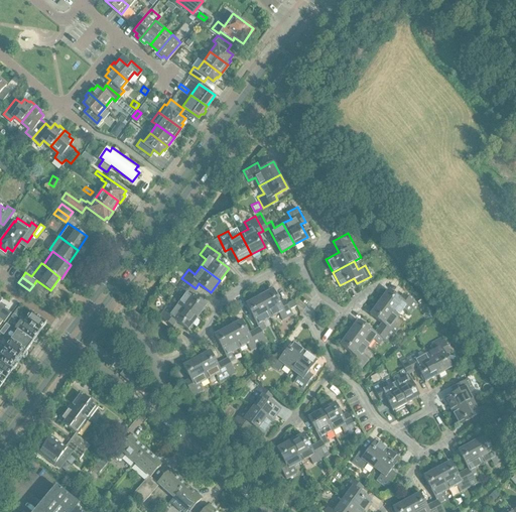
[(196,288),(181,278),(177,284),(179,285),(176,290),(182,294),(177,302),(197,316),(206,304),(191,293),(196,288)]
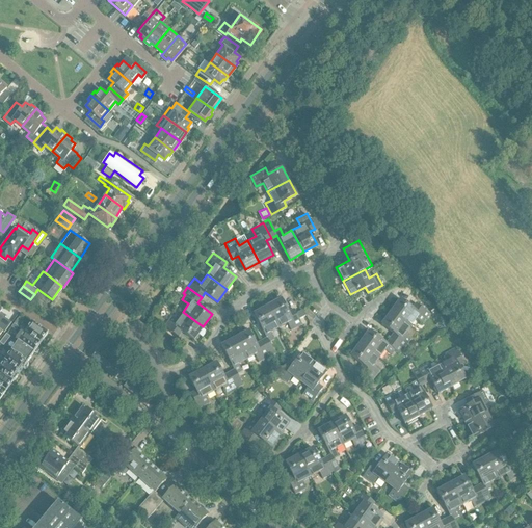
[(281,296),(267,304),(278,325),(287,321),(291,327),(301,322),(298,317),(304,314),(302,308),(296,312),(293,307),(288,310),(281,296)]
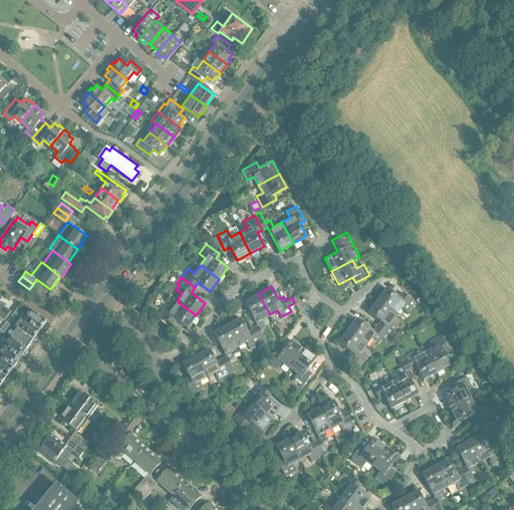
[(386,287),(376,299),(396,313),(401,305),(408,310),(415,301),(401,291),(398,296),(386,287)]
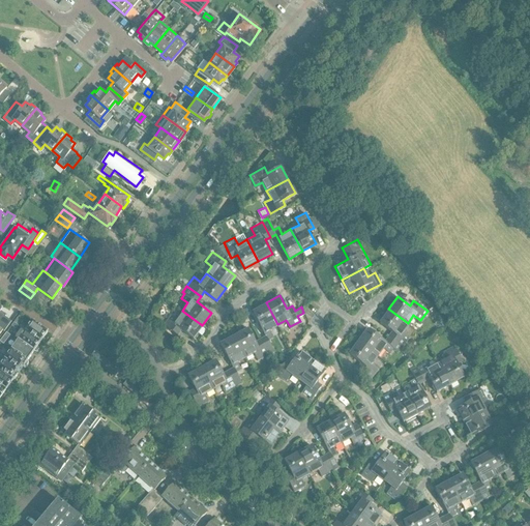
[(277,324),(266,302),(253,310),(265,334),(260,338),(268,352),(273,349),(267,339),(272,335),(269,328),(277,324)]
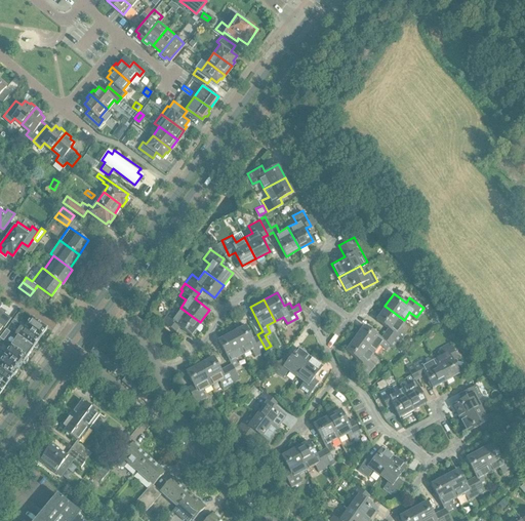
[(404,320),(385,306),(375,318),(388,327),(384,331),(398,342),(405,332),(398,327),(404,320)]
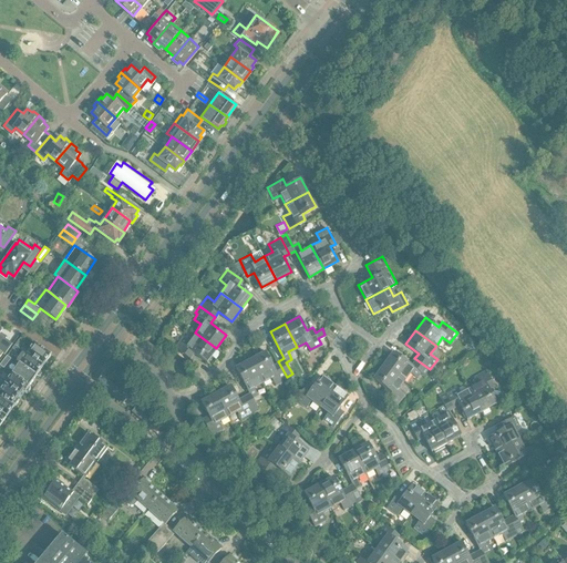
[(216,348),(195,333),(189,340),(182,335),(174,346),(189,357),(193,351),(206,361),(216,348)]
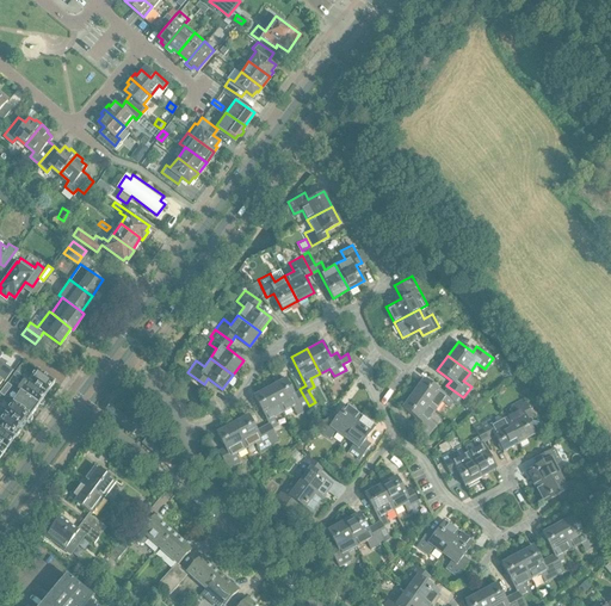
[(29,378),(28,378),(47,391),(54,381),(36,368),(29,378)]
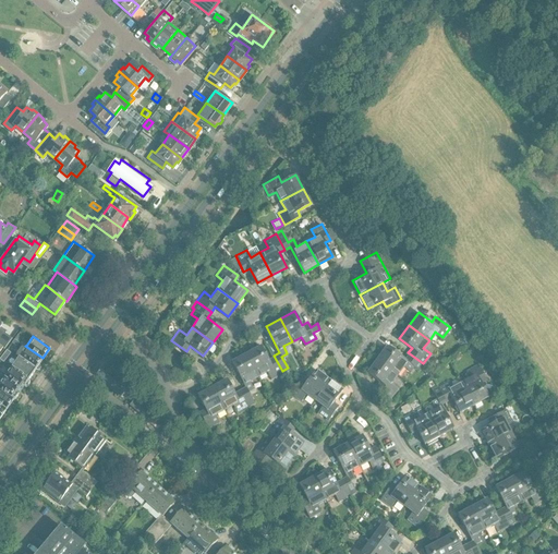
[(261,345),(246,352),(258,375),(267,370),(270,377),(282,371),(274,356),(268,358),(261,345)]
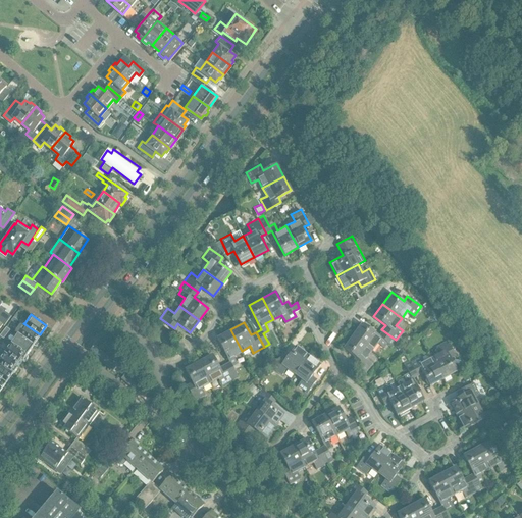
[(361,322),(352,334),(371,349),(376,342),(383,346),(386,341),(392,345),(396,340),(381,329),(378,334),(361,322)]
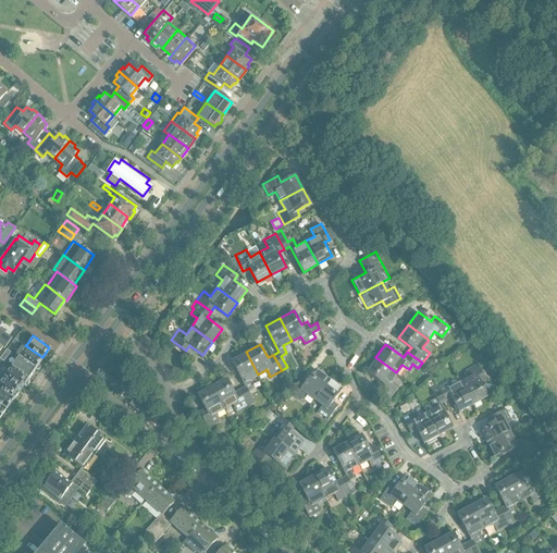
[(23,348),(19,355),(35,367),(38,367),(40,364),(39,361),(42,357),(25,345),(23,348)]
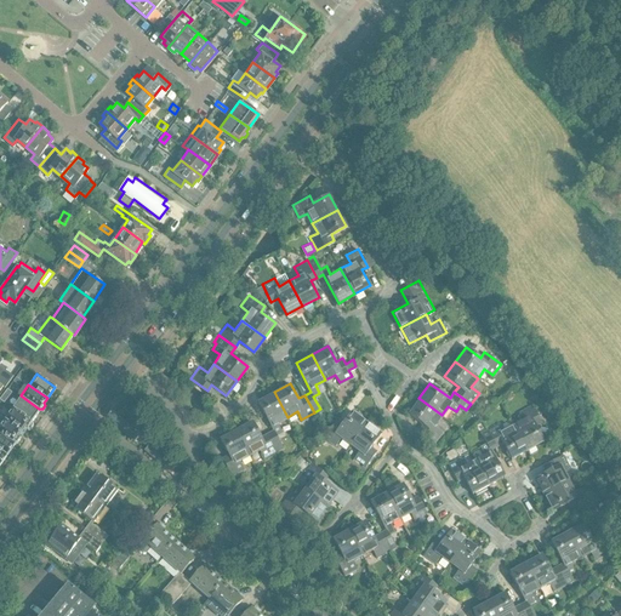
[(288,417),(274,392),(257,400),(273,428),(267,432),(277,450),(283,446),(275,433),(281,431),(277,422),(288,417)]
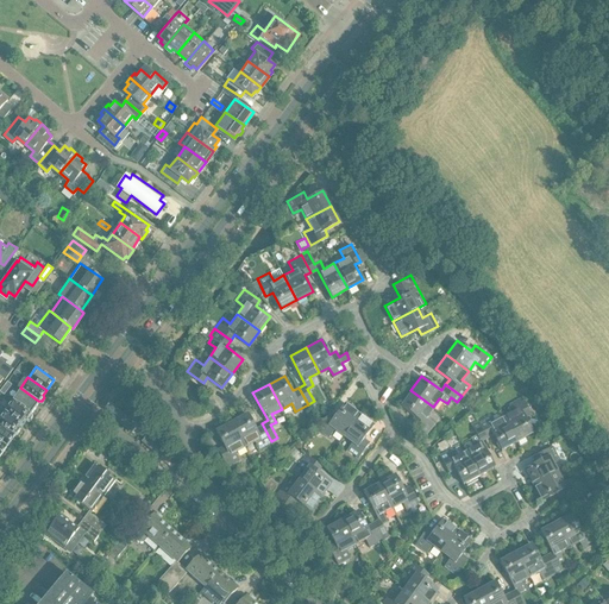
[(20,388),(12,398),(30,411),(38,401),(20,388)]
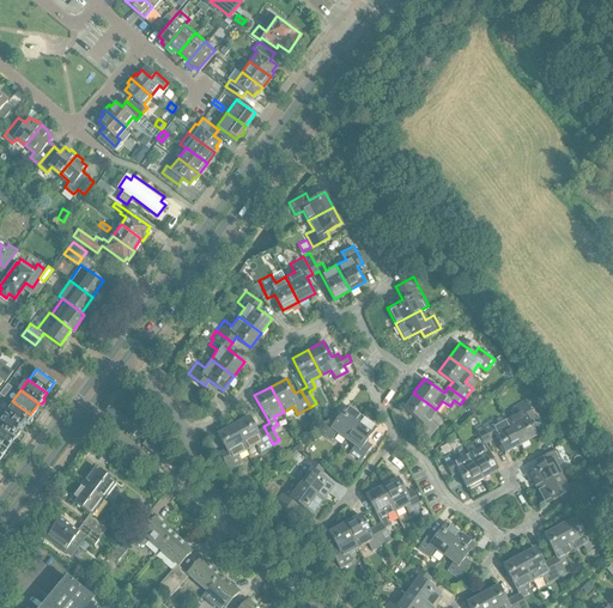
[(436,409),(413,393),(402,407),(417,418),(412,424),(429,436),(437,424),(429,419),(436,409)]
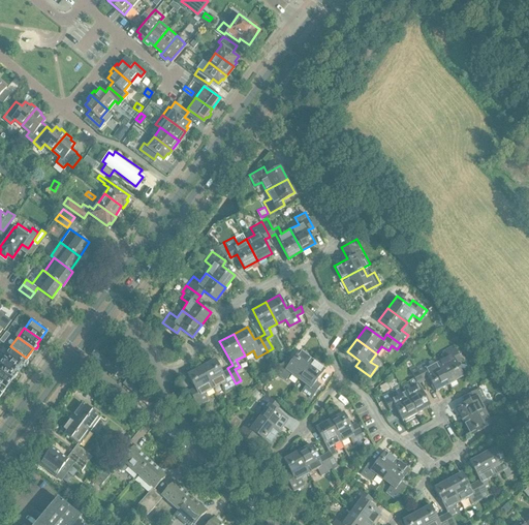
[(445,357),(437,361),(448,382),(462,375),(455,362),(460,359),(453,344),(442,349),(445,357)]
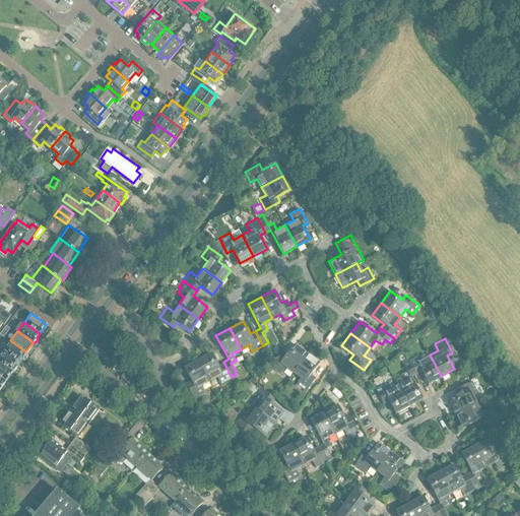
[(10,340),(3,350),(18,362),(22,358),(23,359),(25,358),(26,356),(26,353),(25,352),(25,351),(10,340)]
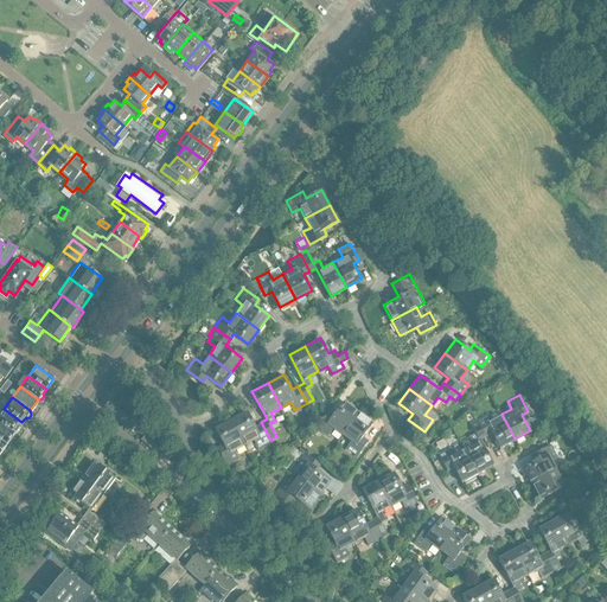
[(138,422),(110,399),(104,407),(131,429),(138,422)]
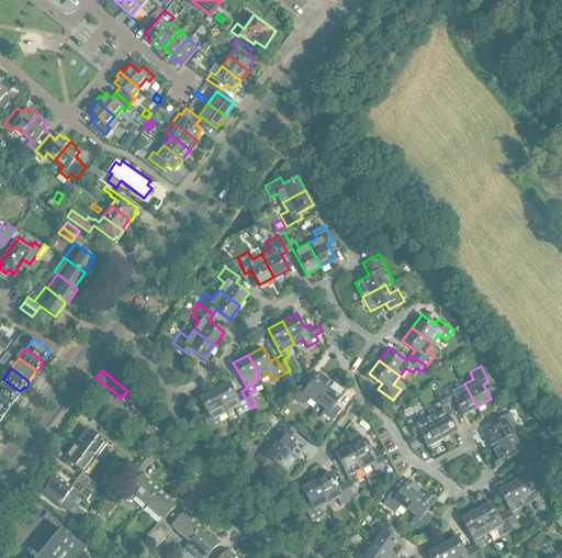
[(316,401),(332,380),(318,370),(308,383),(303,380),(292,394),(303,402),(307,395),(316,401)]
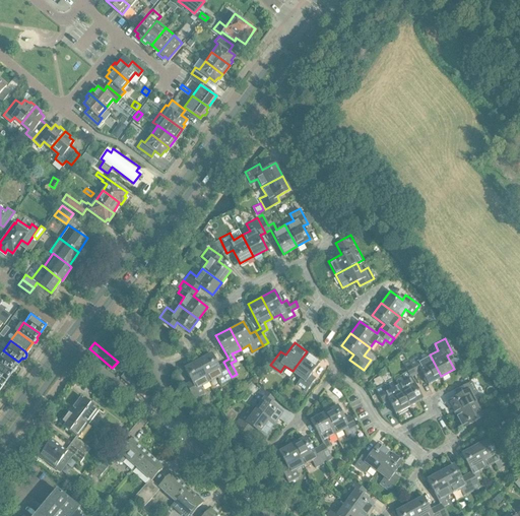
[(3,350),(0,355),(0,363),(12,371),(18,362),(3,350)]
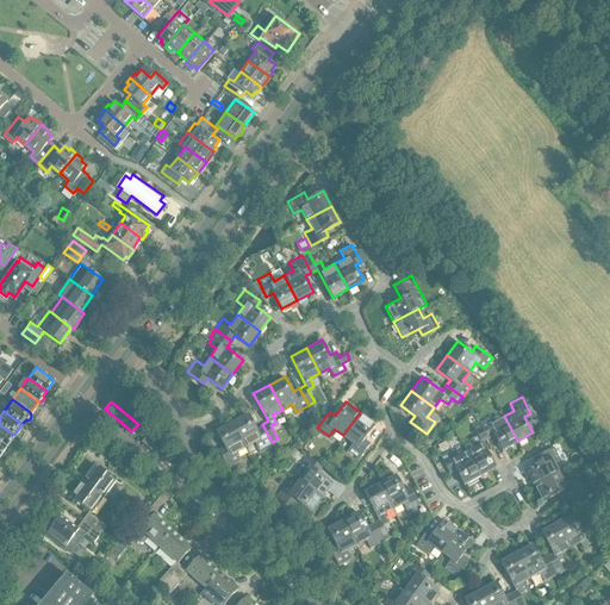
[(272,442),(262,424),(255,428),(247,412),(231,420),(244,446),(254,441),(259,449),(272,442)]
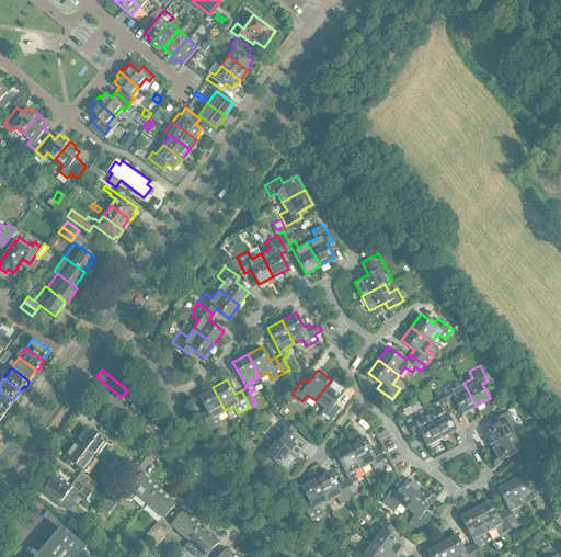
[(331,379),(316,400),(323,407),(318,413),(329,421),(340,407),(334,402),(344,389),(331,379)]
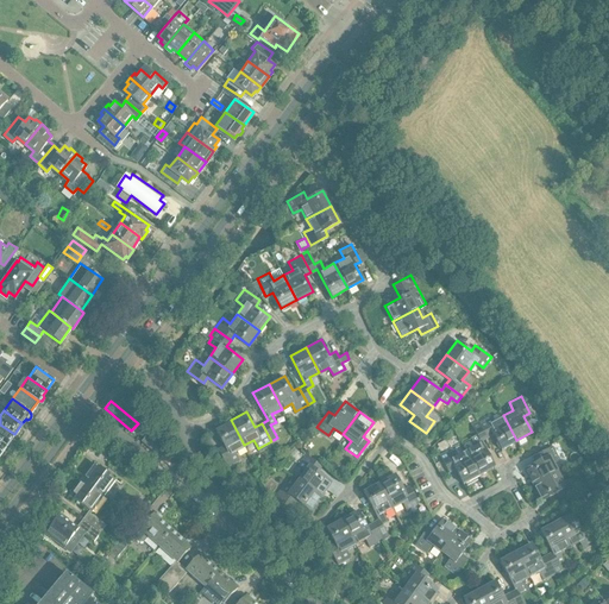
[(516,440),(503,415),(494,420),(489,411),(477,419),(487,436),(493,433),(501,448),(516,440)]
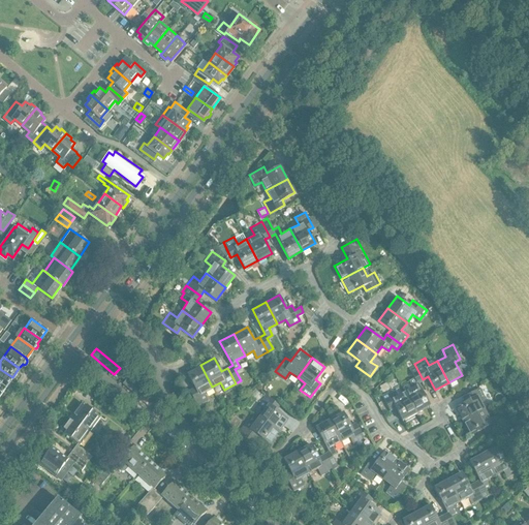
[(412,387),(404,391),(415,412),(429,405),(417,382),(423,379),(414,364),(408,367),(413,376),(408,379),(412,387)]
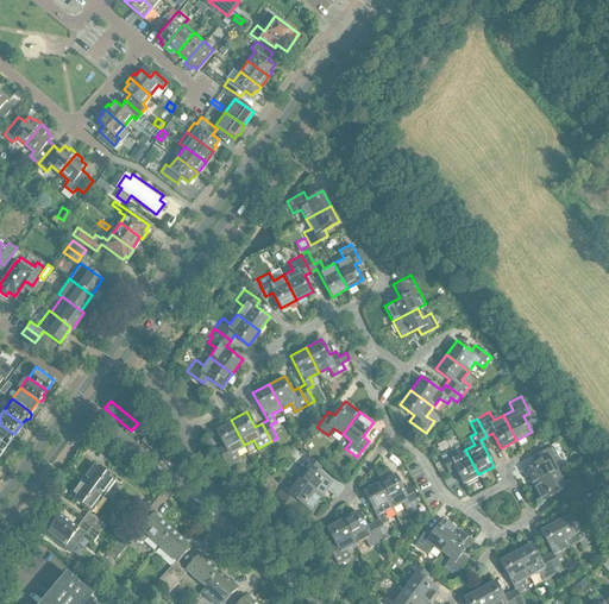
[(244,445),(231,420),(215,428),(224,444),(218,447),(227,465),(239,458),(236,450),(244,445)]
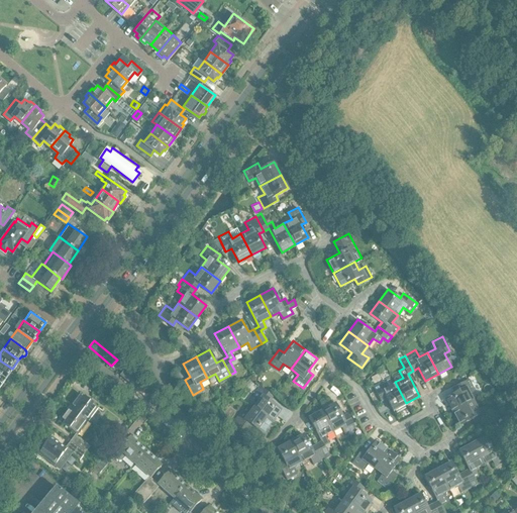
[(0,361),(0,373),(6,378),(12,369),(0,361)]
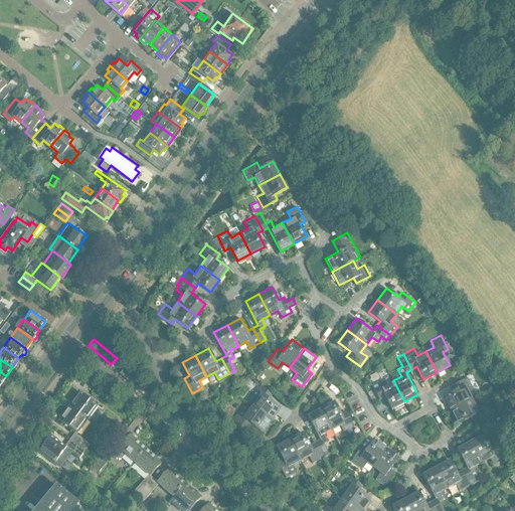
[(120,372),(134,385),(139,379),(125,366),(120,372)]
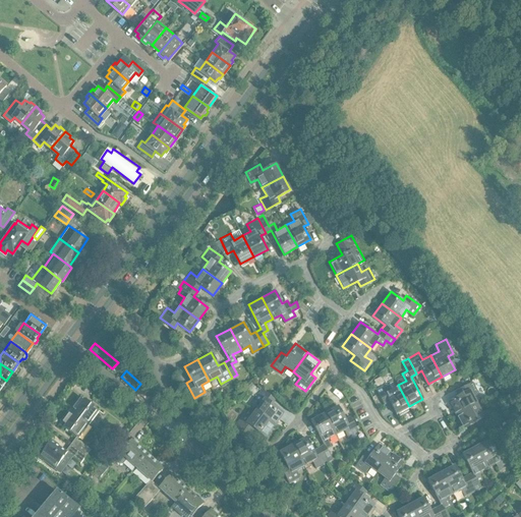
[(458,395),(448,400),(455,413),(476,403),(472,396),(479,392),(473,380),(455,390),(458,395)]
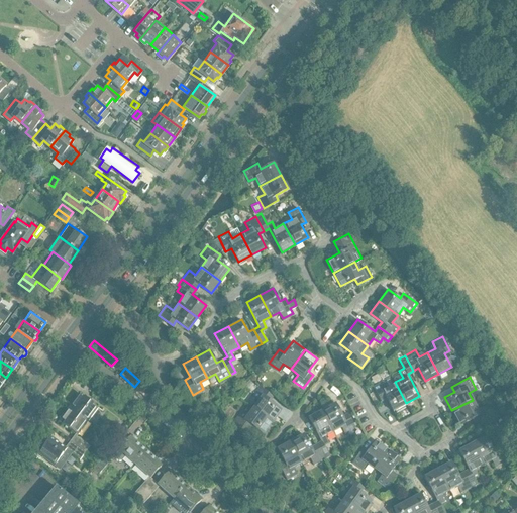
[(406,403),(395,382),(386,387),(383,380),(372,385),(380,400),(386,397),(393,410),(406,403)]
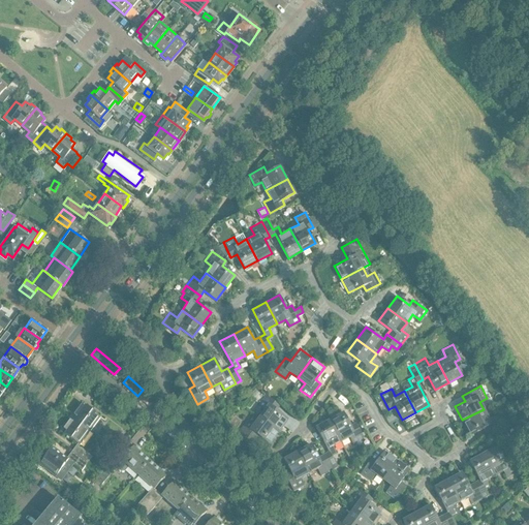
[(258,417),(278,431),(287,419),(275,409),(279,404),(265,394),(257,403),(265,408),(258,417)]
